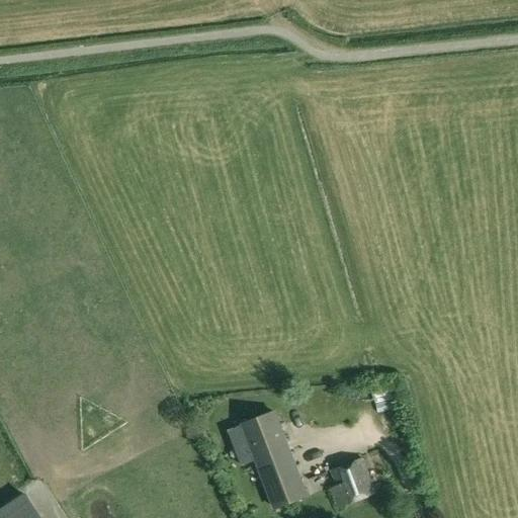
[(396,399),(375,405),(377,412),(398,407),(396,399)]
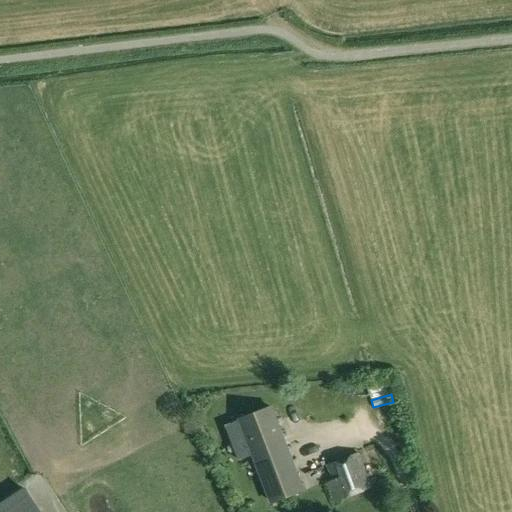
[(273,405),(237,419),(270,503),(305,490),(273,405)]
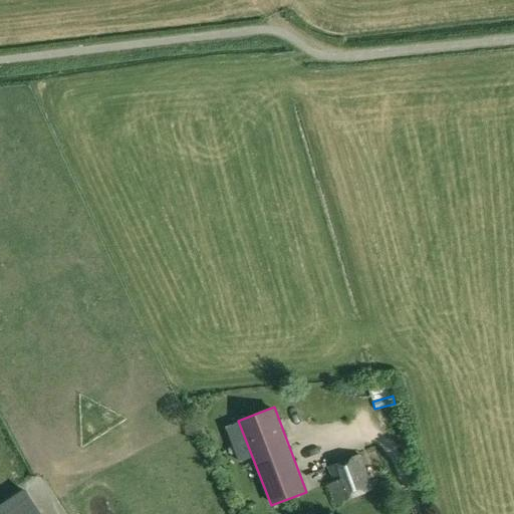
[(334,482),(328,484),(336,503),(372,489),(359,456),(329,468),(334,482)]
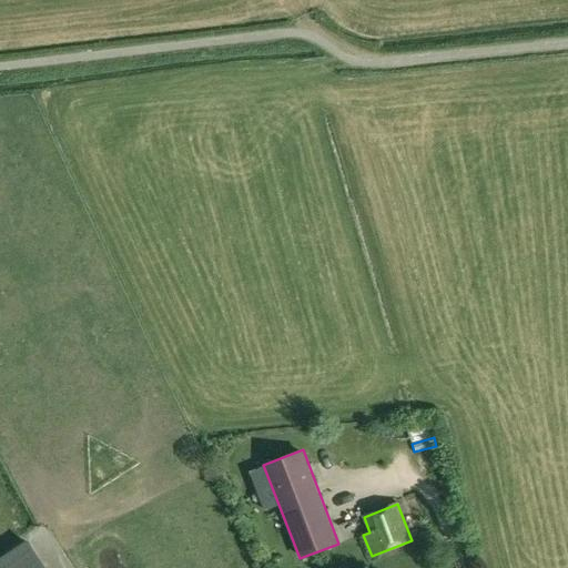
[(44,567),(29,545),(0,564),(0,567),(44,567)]
